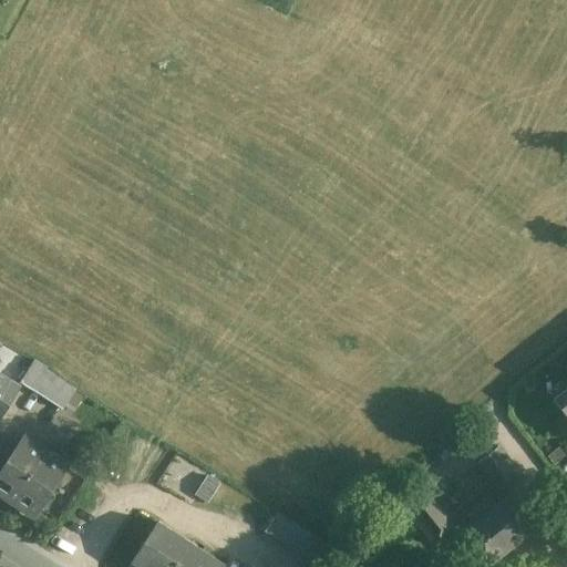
[(566,350),(557,359),(566,370),(566,350)]
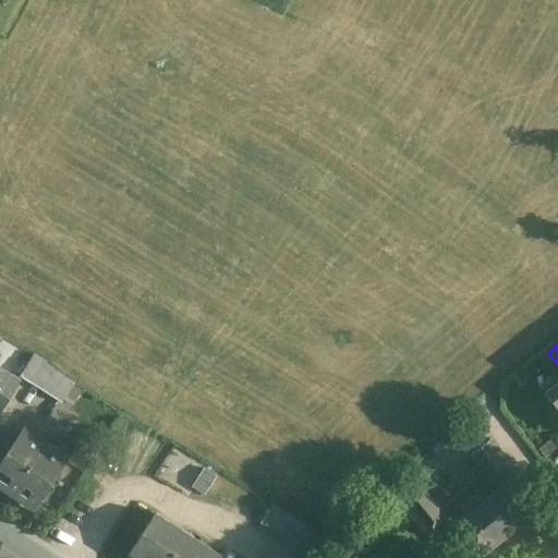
[(34,354),(19,376),(32,384),(45,364),(46,362),(34,354)]
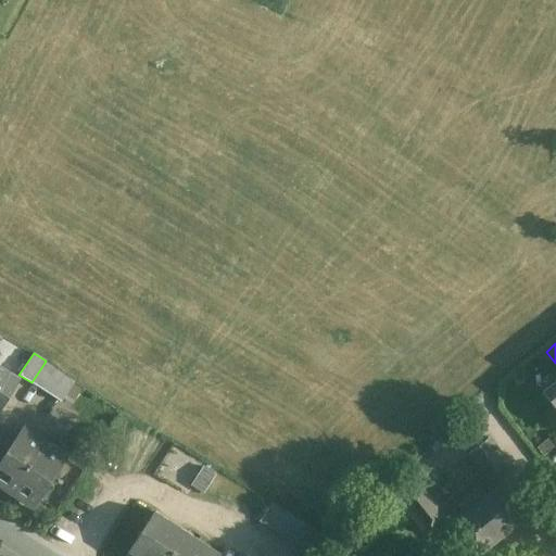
[(74,381),(45,363),(32,382),(61,402),(74,381)]
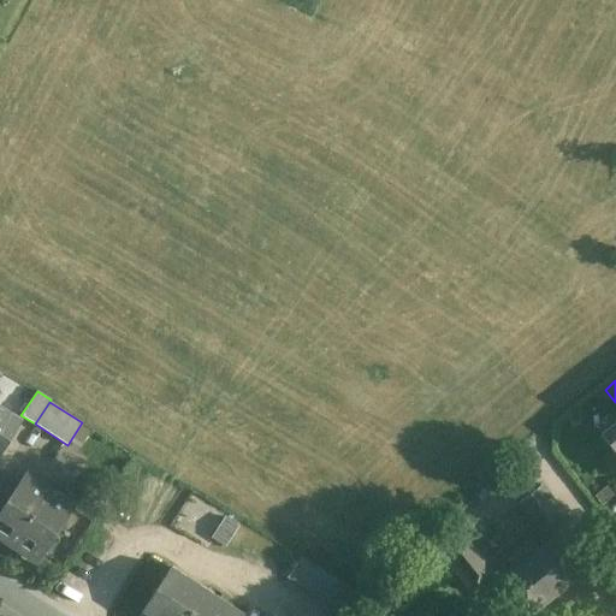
[(0,455),(22,420),(0,407),(0,455)]
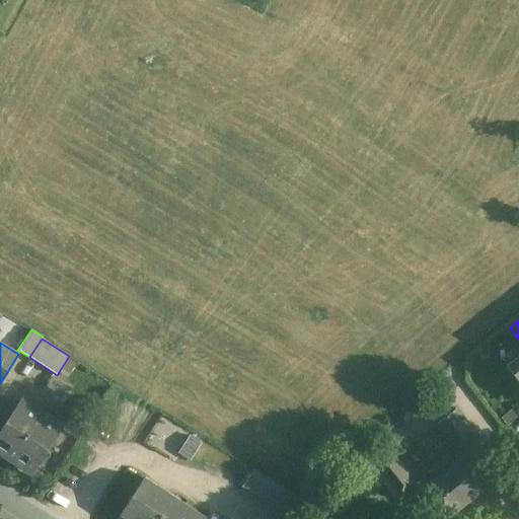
[(518,354),(505,366),(518,382),(518,354)]
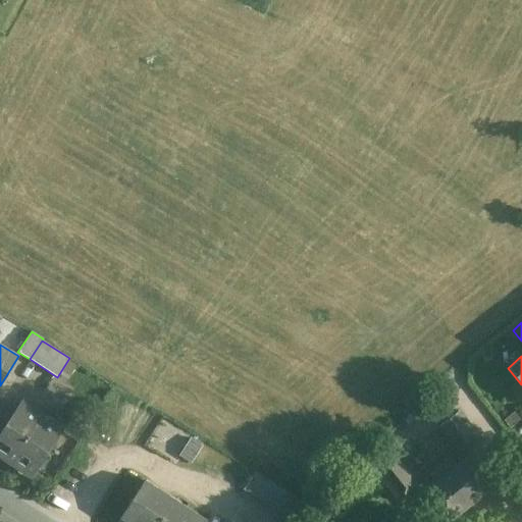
[(20,403),(0,433),(0,453),(33,474),(62,430),(20,403)]
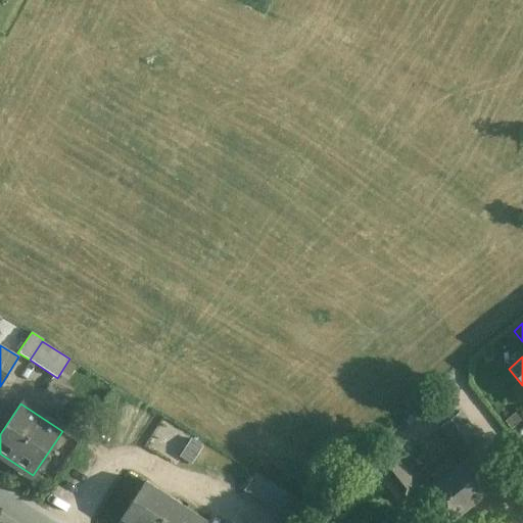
[(459,414),(439,429),(461,457),(480,440),(459,414)]
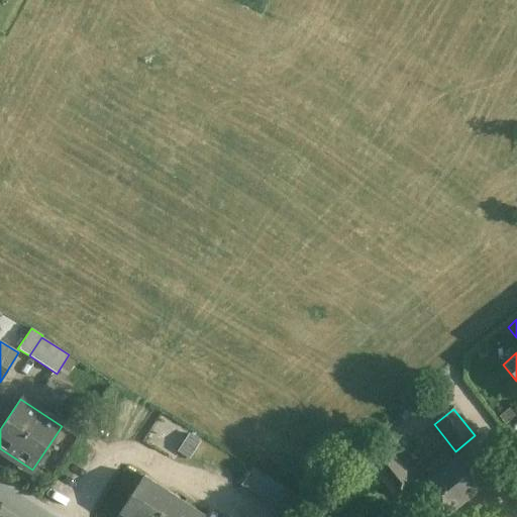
[(459,454),(449,462),(445,457),(428,472),(432,477),(418,489),(440,516),(443,516),(484,486),(459,454)]
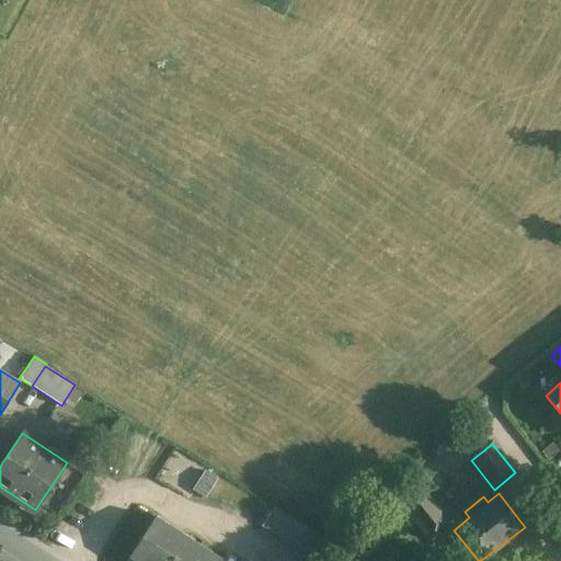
[(449,526),(426,496),(407,512),(430,542),(449,526)]
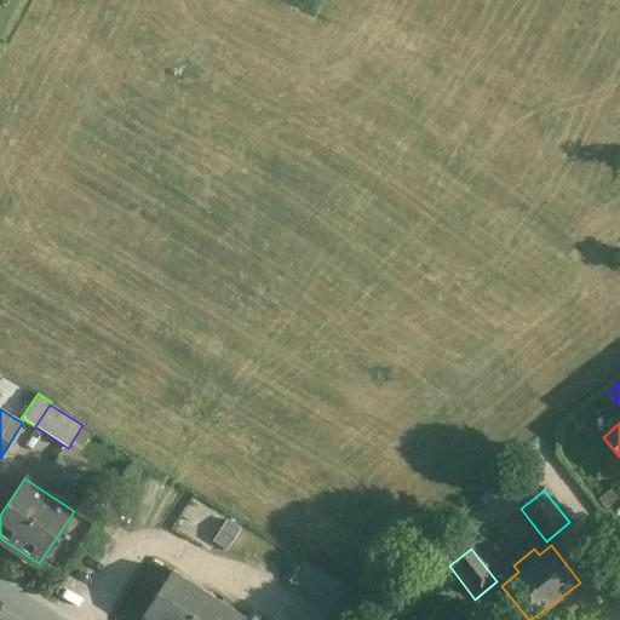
[(365,619),(374,606),(302,561),(290,581),(351,619),(365,619)]
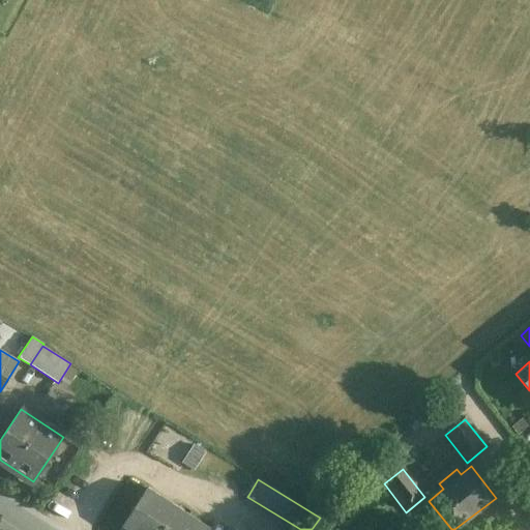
[(208,529),(210,529),(147,488),(122,526),(127,529),(208,529)]
